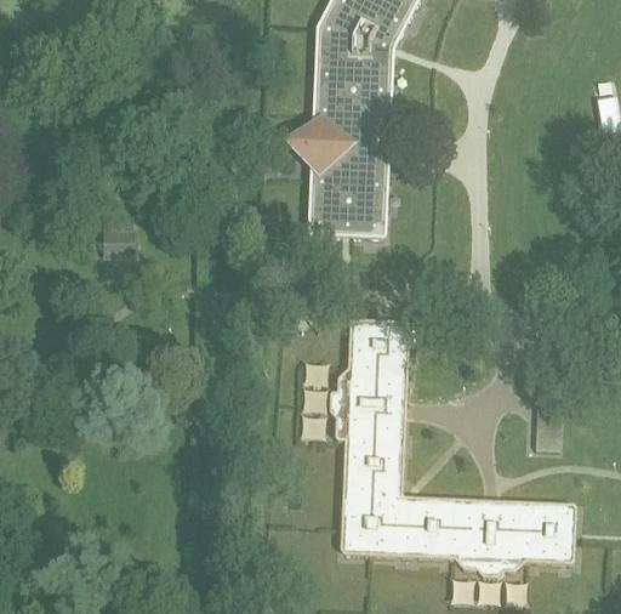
[(330,0),(317,27),(312,130),(297,143),(297,145),(296,146),(297,147),(311,163),(307,231),(308,232),(308,233),(309,234),(311,234),(312,234),(342,237),(343,228),(352,228),(352,237),(382,238),(383,238),(385,238),(385,237),(386,237),(386,236),(387,236),(387,234),(389,164),(382,163),(383,136),(391,136),(394,51),(397,45),(420,0),(330,0)]
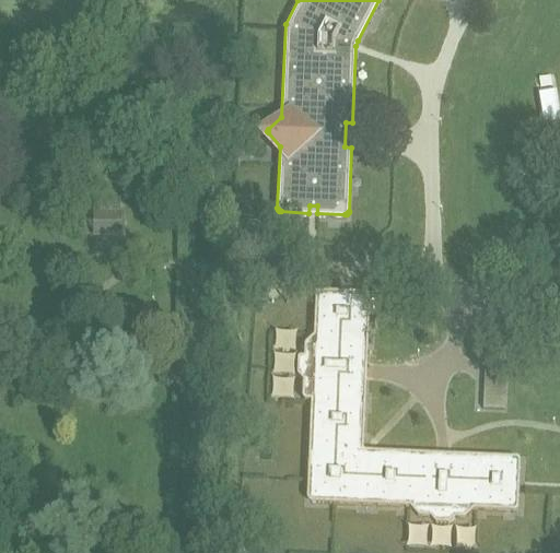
[(538,89),(544,120),(559,117),(559,106),(557,85),(538,89)]
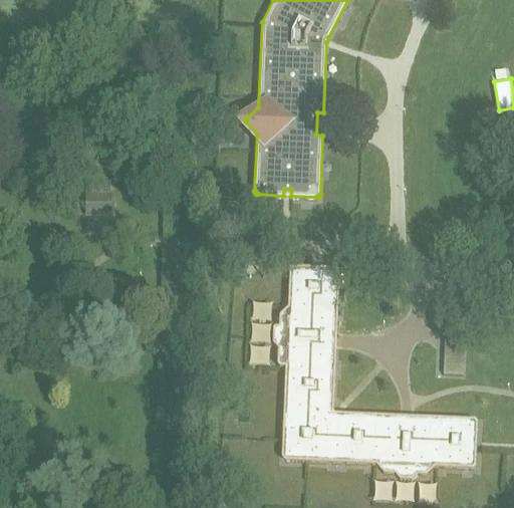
[(111,212),(111,189),(85,189),(85,212),(111,212)]
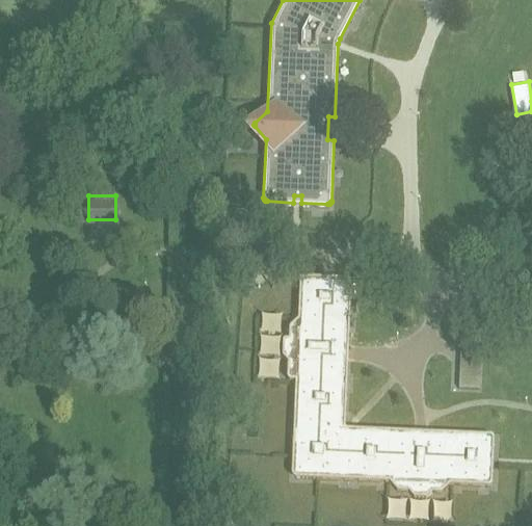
[(493,478),(493,462),(493,461),(491,459),(491,454),(493,454),(493,453),(494,453),(494,452),(494,436),(494,435),(494,434),(493,432),(491,431),(490,431),(427,428),(426,428),(426,429),(425,429),(425,430),(425,431),(418,431),(418,428),(348,425),(347,425),(346,425),(346,424),(345,424),(345,423),(348,357),(345,357),(345,344),(347,344),(348,344),(348,343),(351,280),(351,279),(351,278),(350,278),(350,277),(349,277),(349,275),(348,275),(347,275),(330,274),(328,274),(323,274),(321,274),(304,273),(303,273),(302,273),(302,274),(301,274),(300,275),(300,277),(300,278),(298,315),(291,322),(290,323),(290,324),(290,325),(289,335),(289,336),(288,336),(285,336),(284,336),(284,337),(283,337),(283,338),(283,352),(288,359),(288,372),(288,373),(288,374),(288,375),(289,376),(290,376),(291,377),(296,377),(292,469),(292,470),(292,471),(293,472),(294,473),(295,474),(296,474),(297,474),(389,478),(396,485),(397,487),(398,487),(399,488),(407,488),(408,488),(409,489),(414,494),(426,494),(432,489),(440,489),(441,489),(442,489),(443,488),(450,480),(487,482),(488,482),(489,482),(490,481),(491,481),(491,480),(491,479),(493,478)]
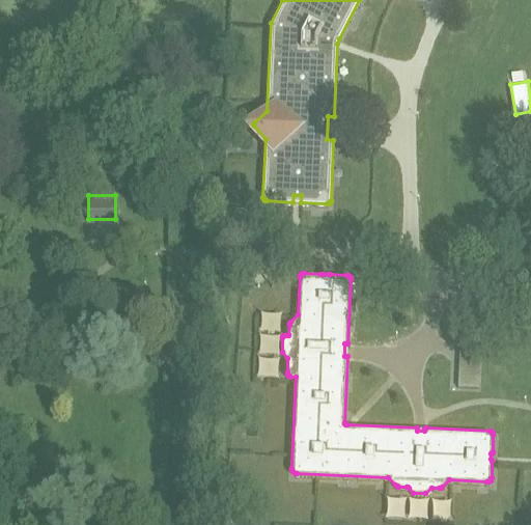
[(460,326),(458,384),(479,384),(481,327),(460,326)]
